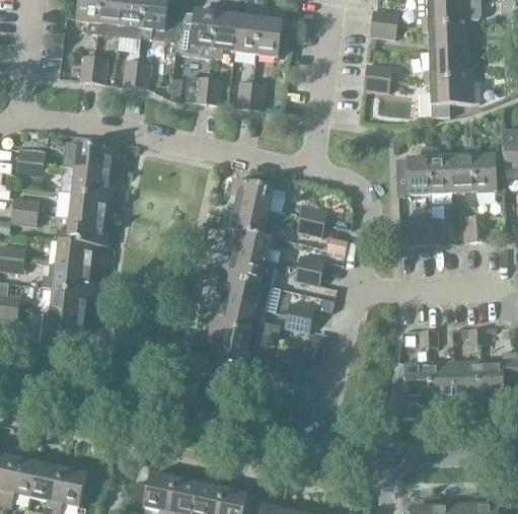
[(78,0),(76,21),(87,22),(86,31),(98,33),(99,24),(101,0),(78,0)]
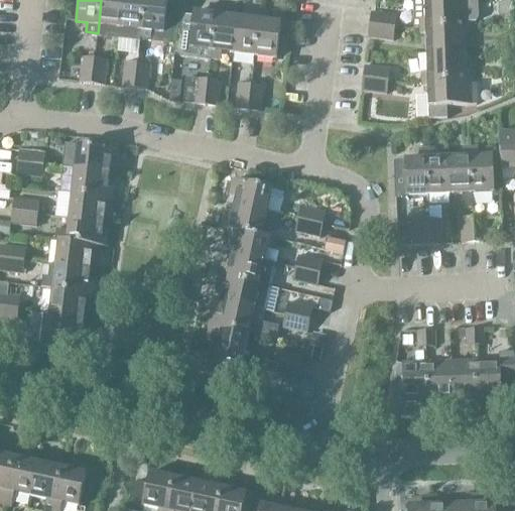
[(101,0),(99,24),(98,33),(106,33),(120,35),(121,26),(124,0),(101,0)]
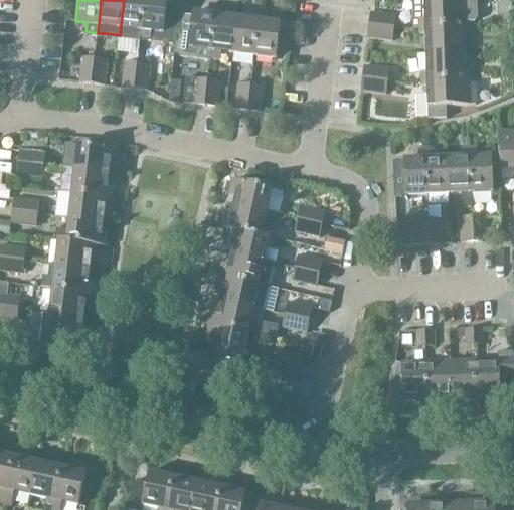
[(124,0),(121,26),(120,35),(141,37),(141,36),(145,0),(124,0)]
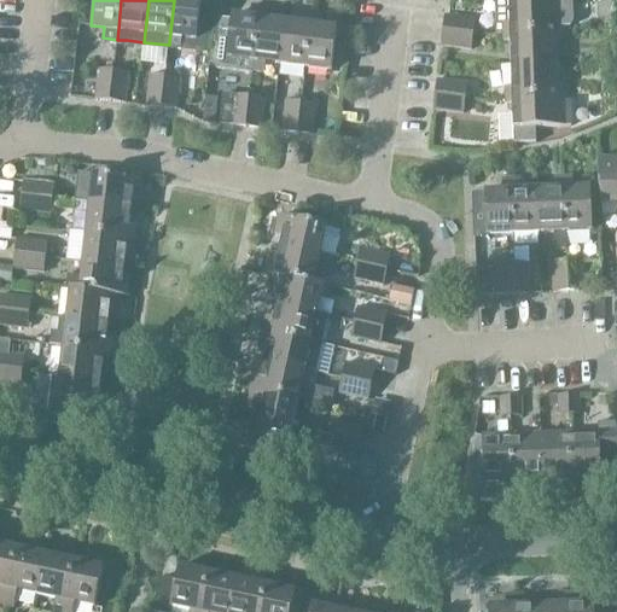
[(174,0),(169,44),(208,47),(213,1),(207,0),(174,0)]
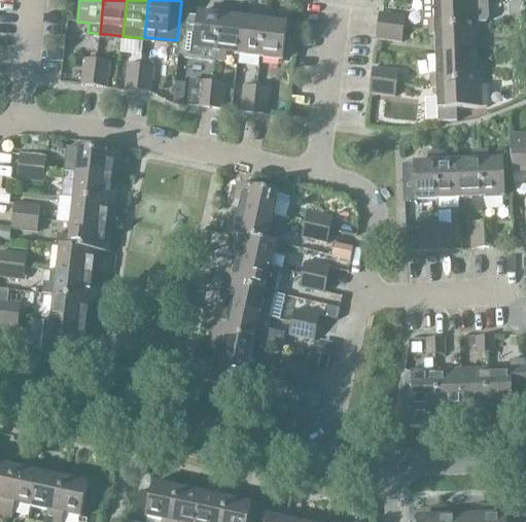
[(430,18),(431,32),(435,31),(453,30),(453,15),(475,15),(475,14),(479,14),(479,20),(486,20),(486,19),(488,16),(487,0),(433,0),(434,16),(430,18)]
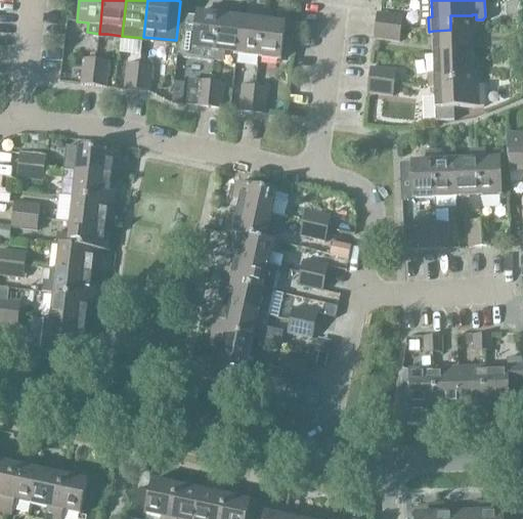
[(215,57),(221,4),(214,3),(212,12),(198,10),(195,26),(186,25),(182,28),(179,49),(183,53),(215,57)]
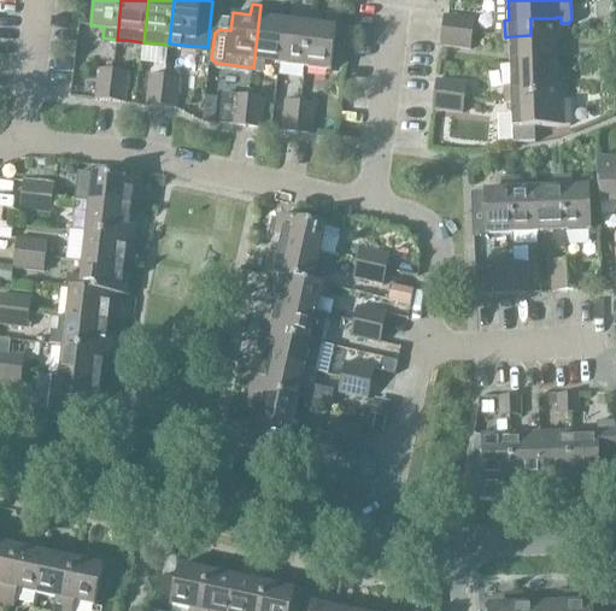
[(260,5),(253,68),(263,69),(263,59),(280,60),(285,18),(268,17),(269,5),(260,5)]
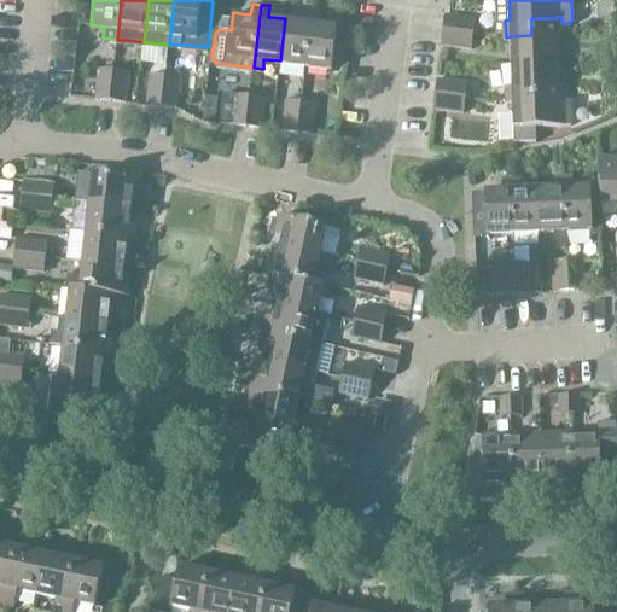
[(301,21),(285,18),(280,60),(306,64),(312,10),(303,9),(301,21)]
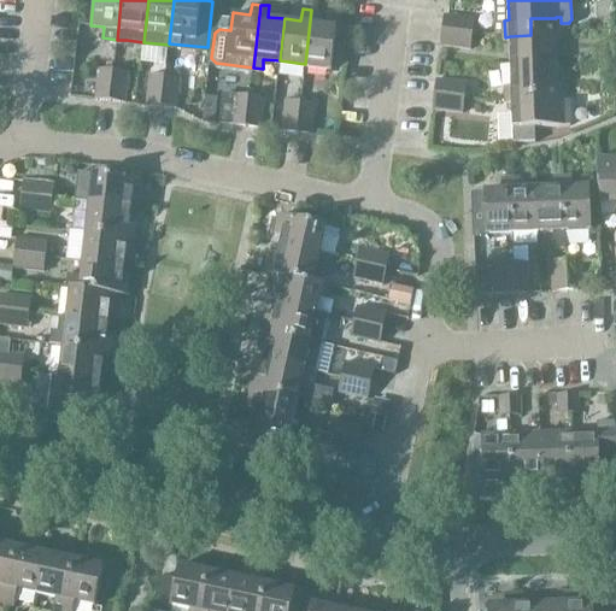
[(321,11),(311,10),(305,64),(333,66),(338,25),(320,23),(321,11)]
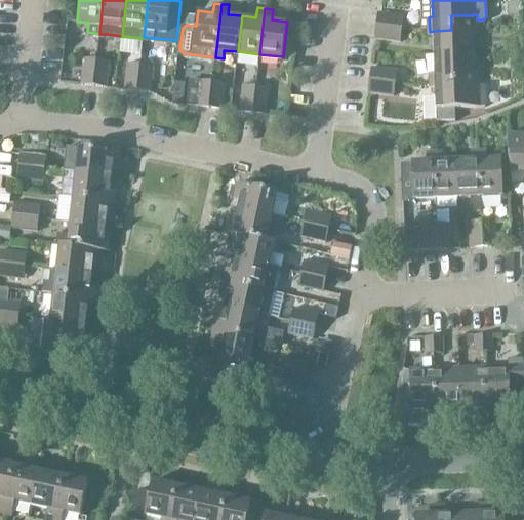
[(404,12),(379,9),(376,9),(374,24),(402,26),(404,12)]
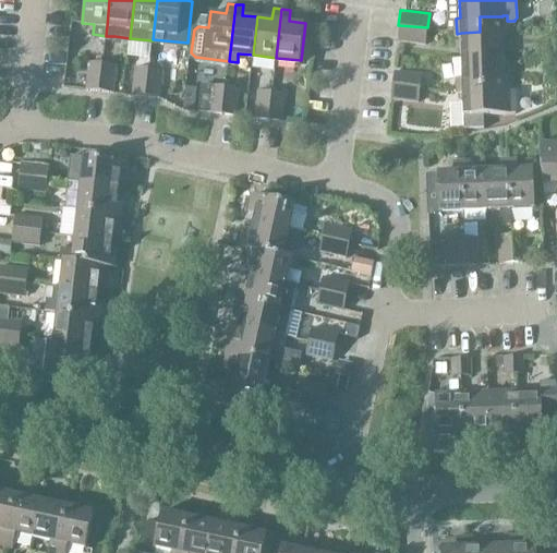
[(461,33),(461,55),(504,52),(503,33),(508,33),(507,21),(507,15),(503,15),(503,16),(480,16),(480,32),(461,33)]
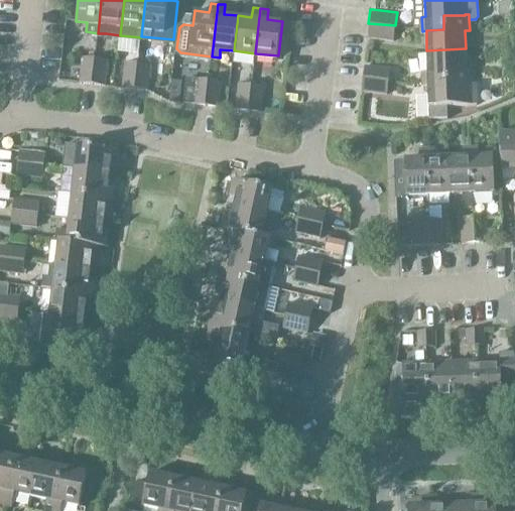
[(393,37),(395,25),(368,23),(367,34),(393,37)]
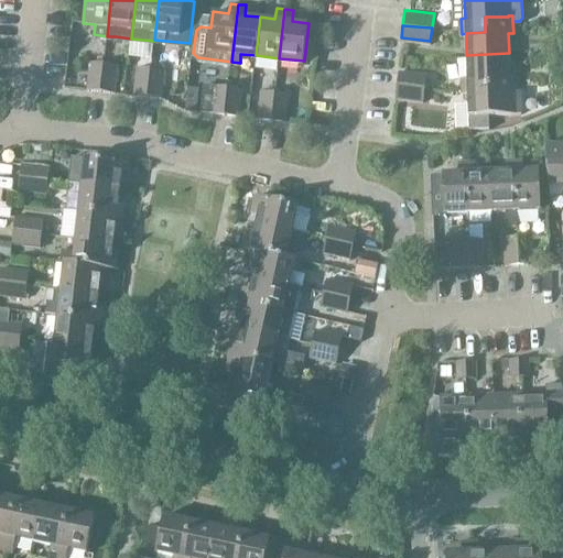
[(509,74),(509,53),(466,55),(467,76),(463,76),(463,91),(467,91),(467,90),(487,89),(486,75),(509,74)]
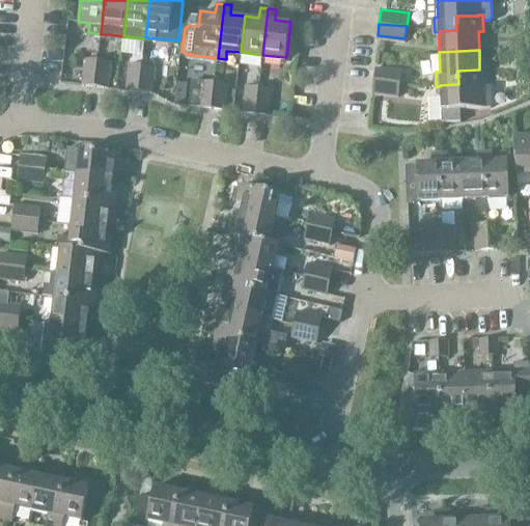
[(82,82),(95,83),(99,58),(85,56),(82,82)]
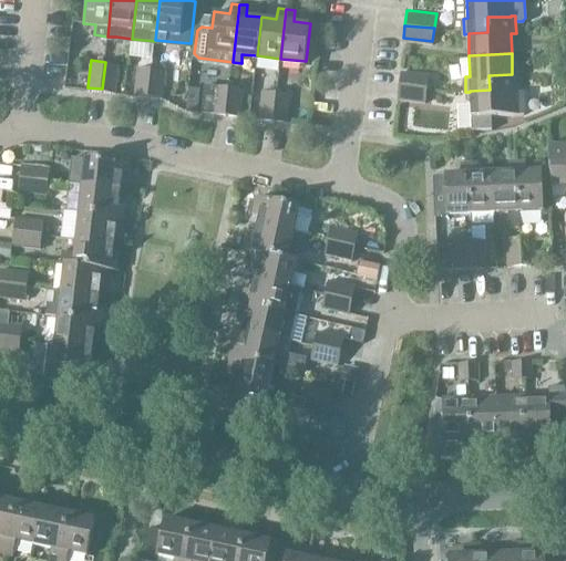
[(105,62),(102,89),(115,91),(119,63),(105,62)]
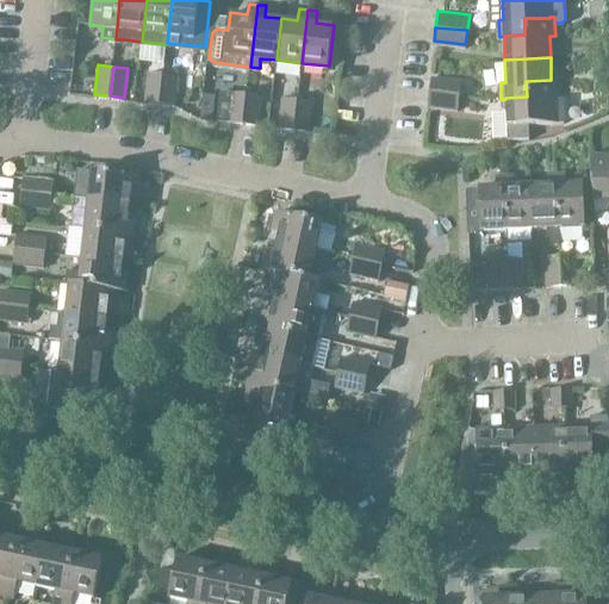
[(145,100),(161,103),(165,73),(149,70),(145,100)]
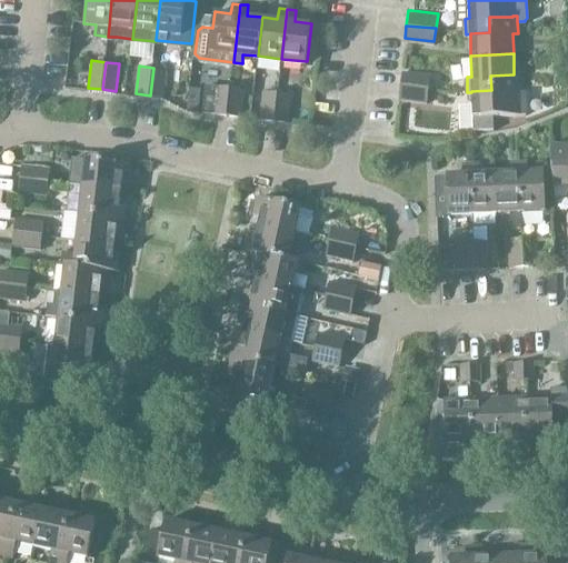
[(167,69),(153,68),(150,96),(163,97),(167,69)]
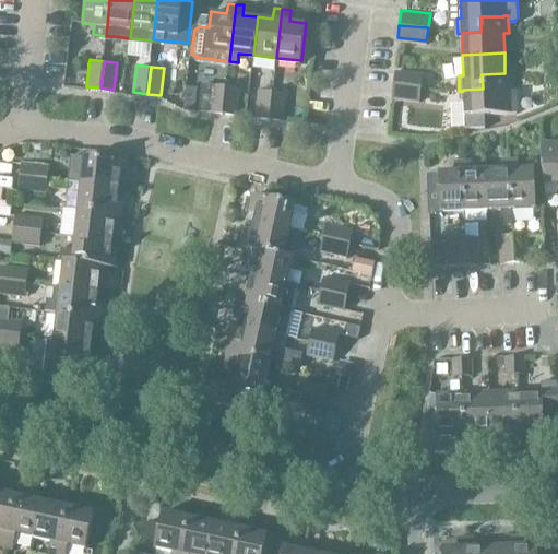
[(392,82),(420,85),(423,71),(394,67),(392,82)]
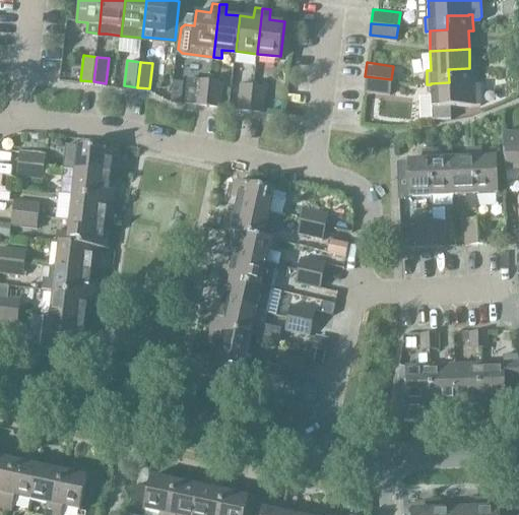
[(474,67),(469,68),(448,69),(449,82),(431,83),(431,84),(432,117),(450,116),(449,104),(479,104),(478,81),(474,81),(474,67)]
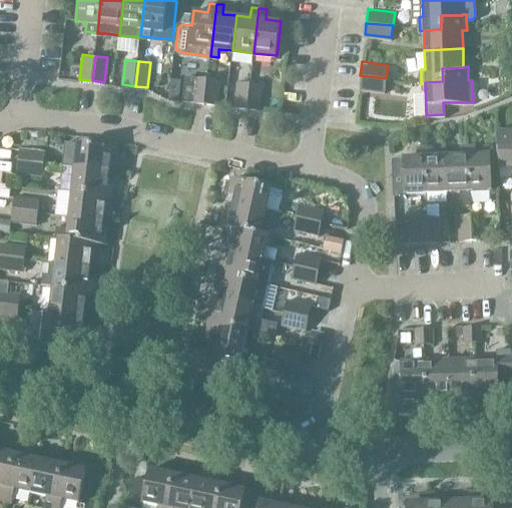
[(186,74),(184,100),(205,102),(207,76),(186,74)]
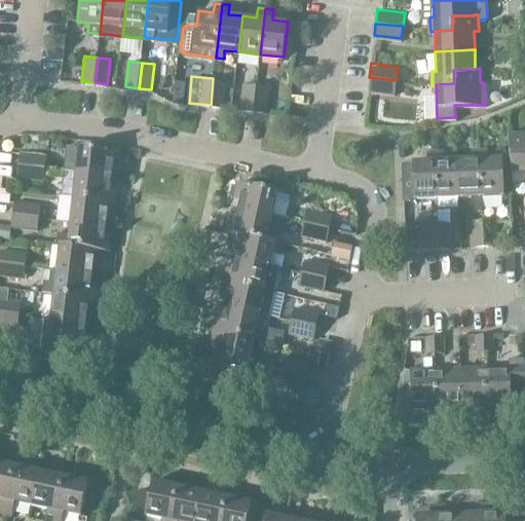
[(396,80),(369,77),(368,89),(395,92),(396,80)]
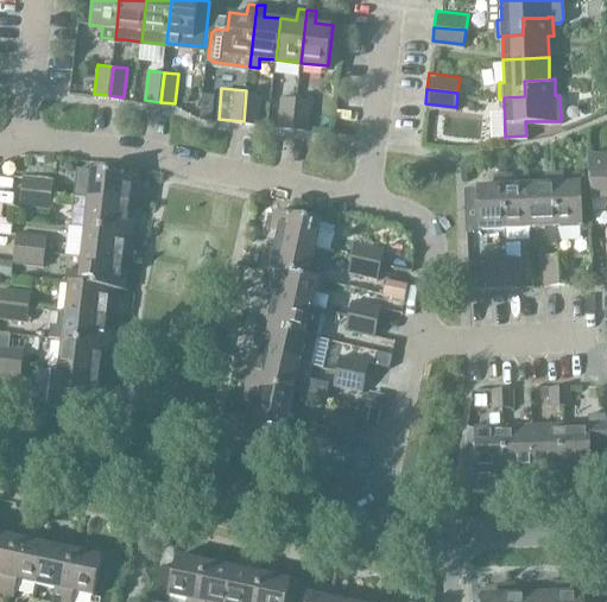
[(246,90),(244,121),(258,122),(261,93),(246,90)]
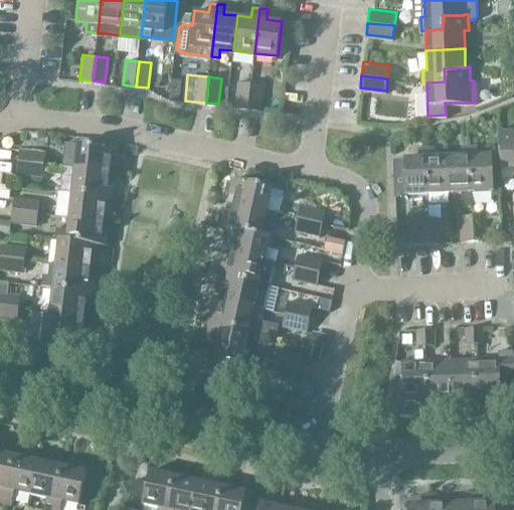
[(236,106),(248,107),(251,82),(238,80),(236,106)]
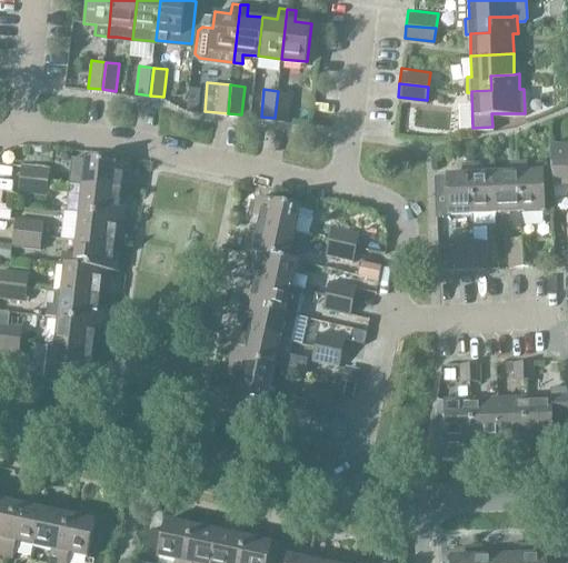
[(292,92),(278,91),(275,118),(289,119),(292,92)]
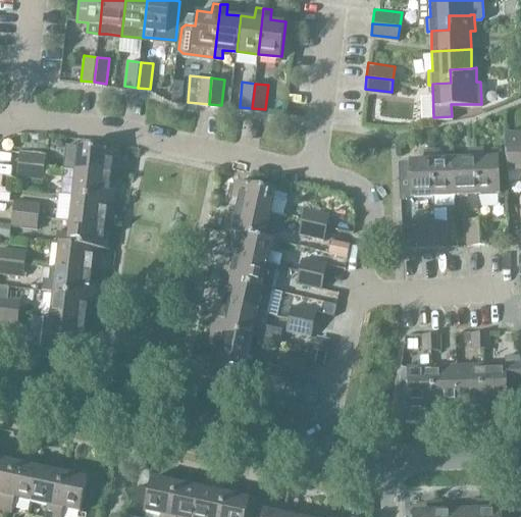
[(520,128),(504,131),(506,168),(520,167),(520,128)]
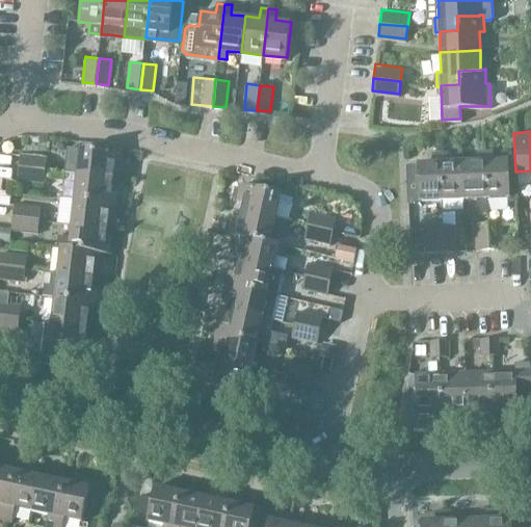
[(80,147),(78,172),(113,176),(114,167),(121,167),(123,151),(80,147)]
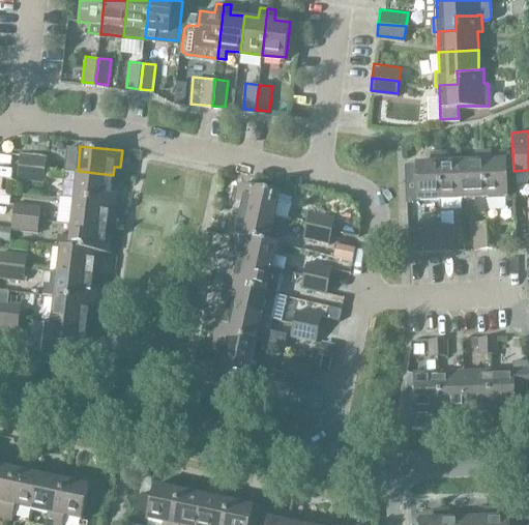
[(474,210),(485,210),(483,194),(485,194),(482,147),(474,147),(475,158),(461,158),(463,195),(474,195),(474,210)]
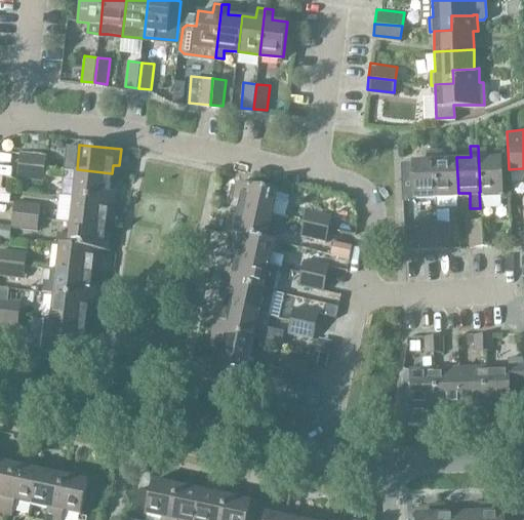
[(478,146),(480,192),(501,191),(500,156),(486,156),(486,146),(478,146)]
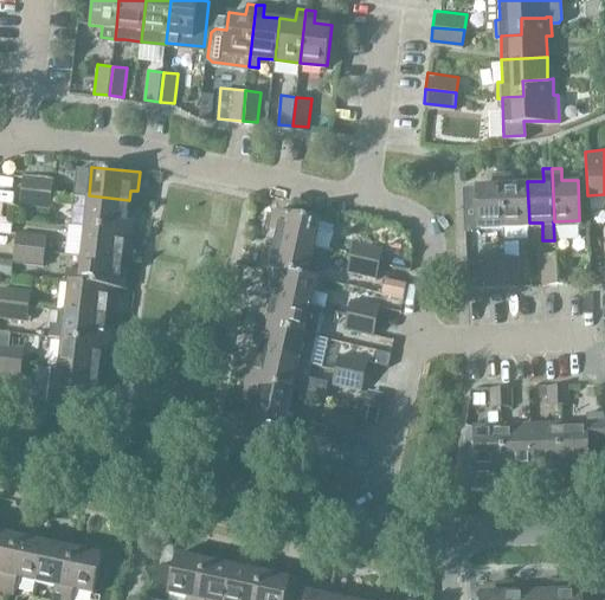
[(478,225),(503,224),(501,171),(491,172),(491,184),(475,184),(475,185),(463,186),(464,227),(478,227),(478,225)]
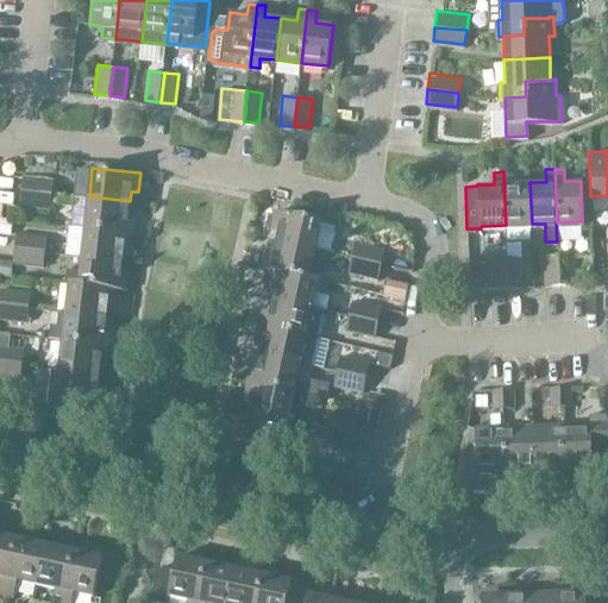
[(503,171),(506,225),(532,224),(530,182),(514,183),(514,171),(503,171)]
